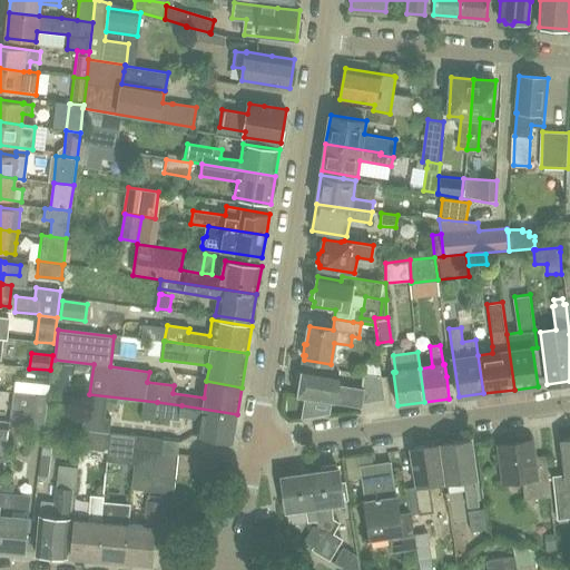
[(55,361),(52,379),(74,381),(76,363),(55,361)]
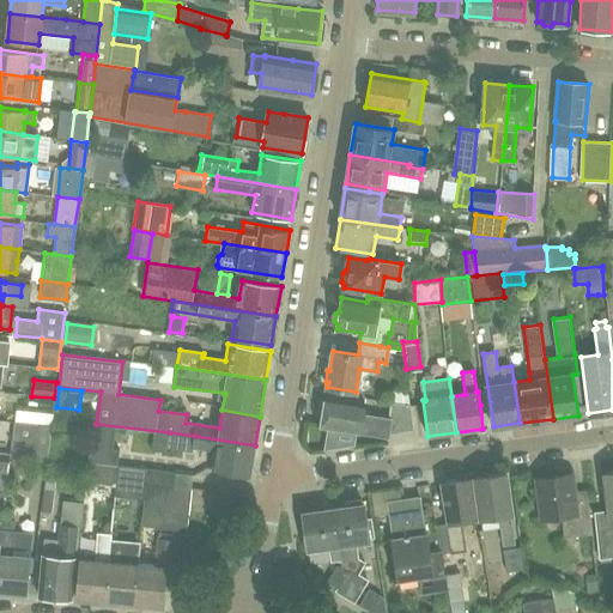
[(414,430),(411,405),(407,388),(398,388),(399,404),(393,402),(390,419),(363,416),(364,402),(326,396),(326,400),(322,401),(320,402),(319,410),(320,412),(323,413),(321,428),(388,437),(389,434),(414,430)]
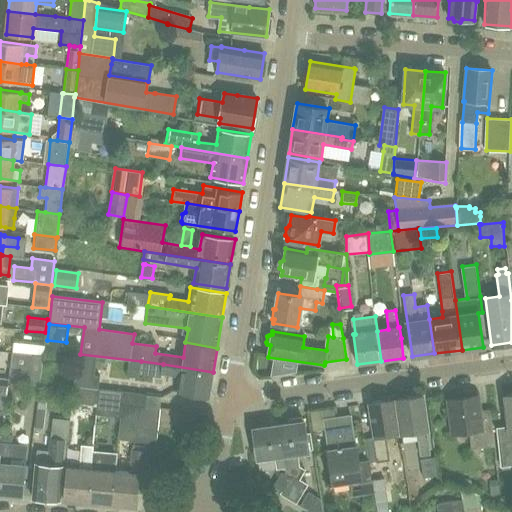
[(45,332),(26,331),(23,330),(22,343),(34,344),(33,351),(42,352),(45,332)]
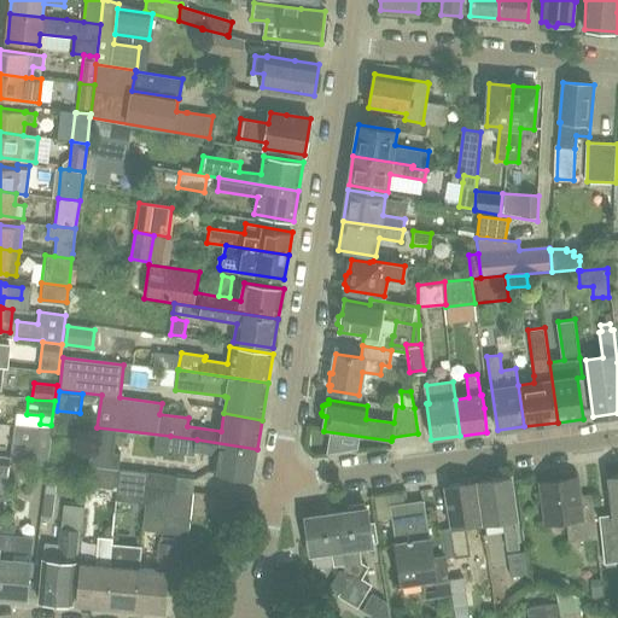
[(51,425),(40,424),(15,421),(11,454),(10,460),(46,465),(51,425)]
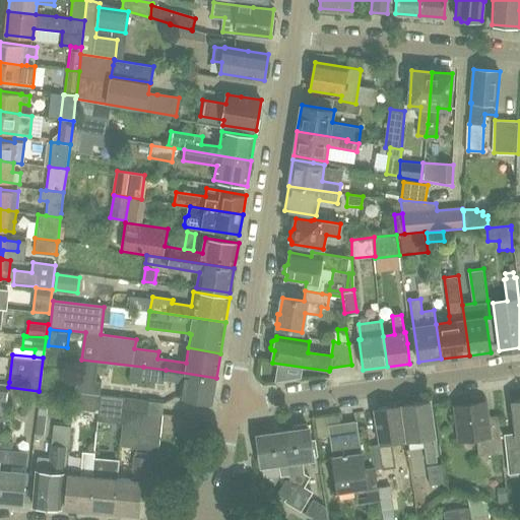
[(99,393),(101,381),(95,380),(98,362),(83,361),(82,370),(80,391),(99,393)]
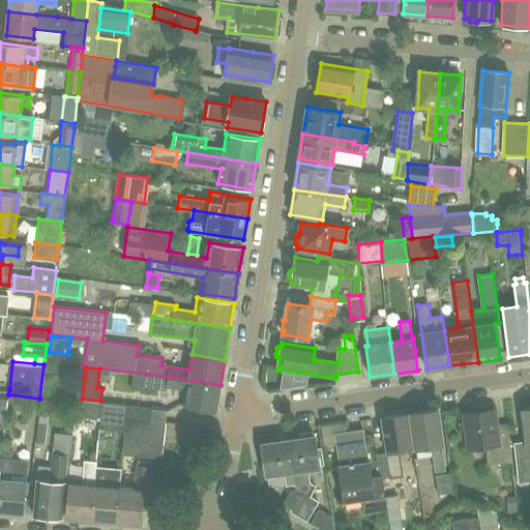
[(216,411),(221,385),(169,377),(146,374),(145,388),(166,390),(166,388),(186,391),(184,407),(216,411)]
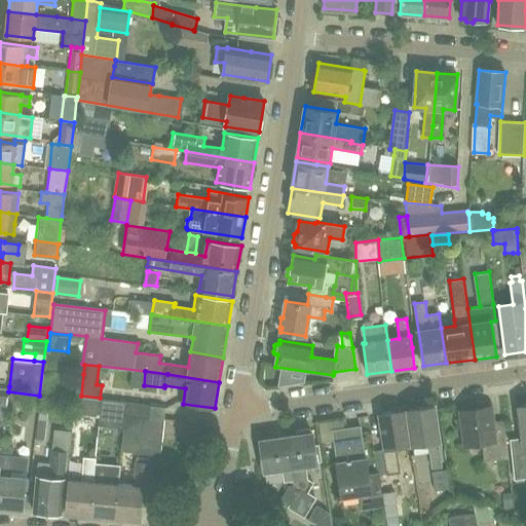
[(8,391),(9,386),(0,384),(0,405),(7,406),(8,391)]
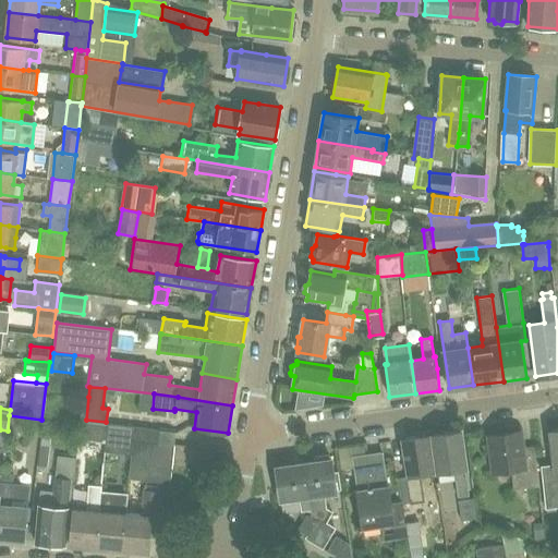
[(106,443),(108,424),(80,421),(77,439),(106,443)]
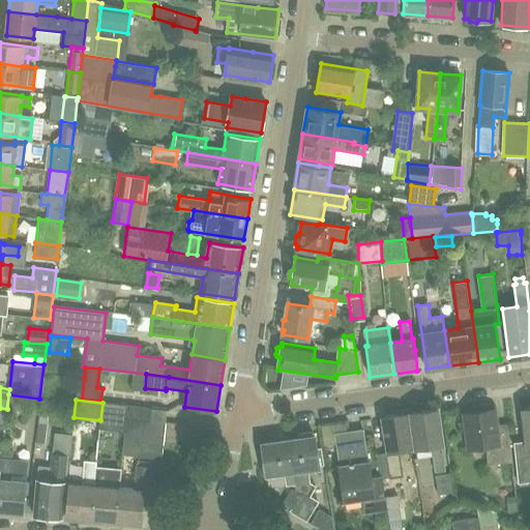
[(126,417),(127,406),(102,403),(100,420),(99,429),(124,431),(126,417)]
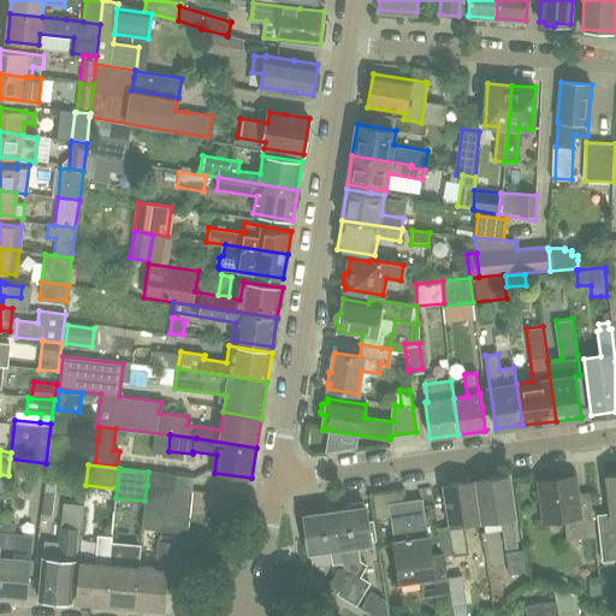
[(615,474),(608,477),(614,525),(598,527),(603,560),(615,558),(615,474)]
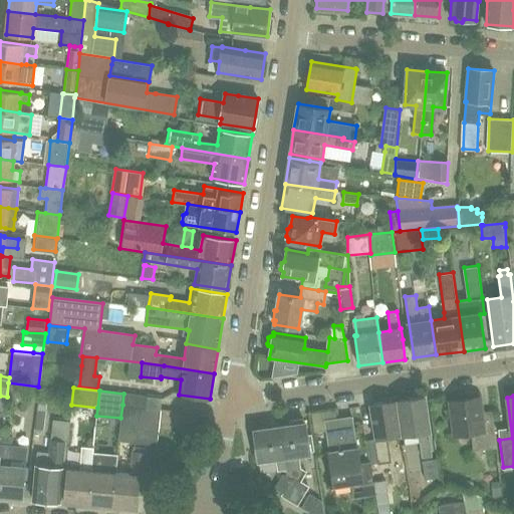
[(430,432),(428,417),(425,397),(399,401),(403,436),(420,433),(423,453),(432,452),(429,432),(430,432)]
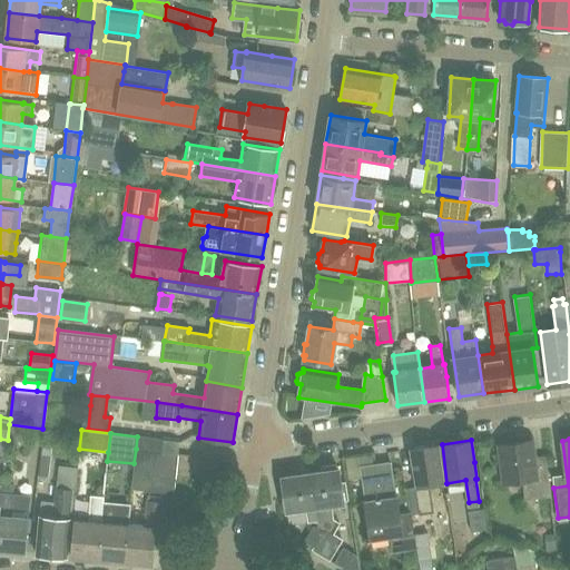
[(531,441),(500,445),(504,481),(524,479),(528,498),(551,494),(546,458),(534,459),(531,441)]
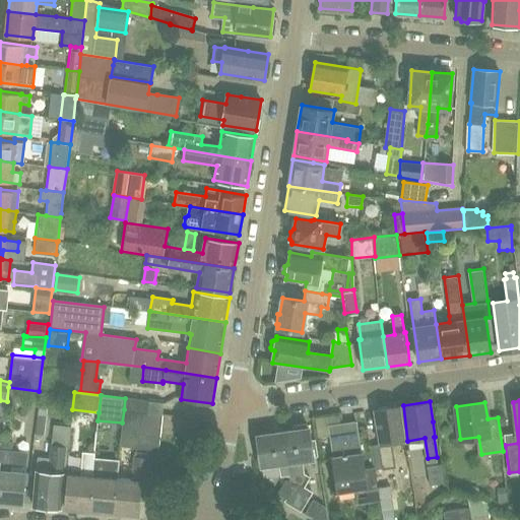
[(403,440),(401,426),(399,405),(375,409),(379,444),(378,444),(382,468),(394,467),(391,442),(403,440)]
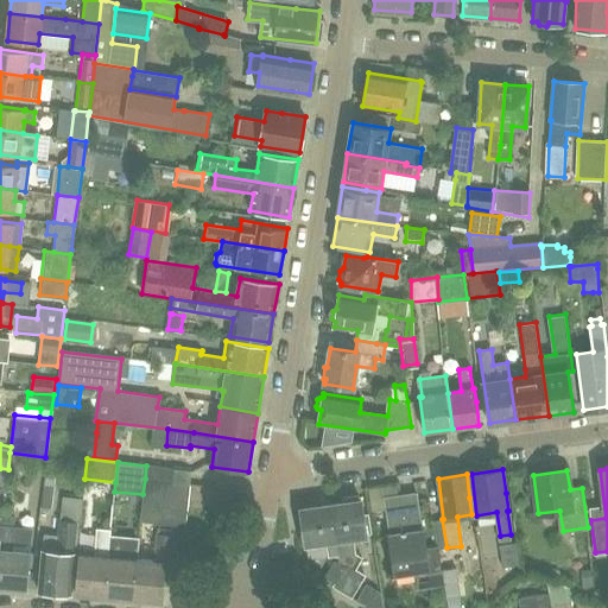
[(146,495),(143,521),(157,524),(189,526),(194,483),(178,482),(145,479),(143,494),(146,495)]
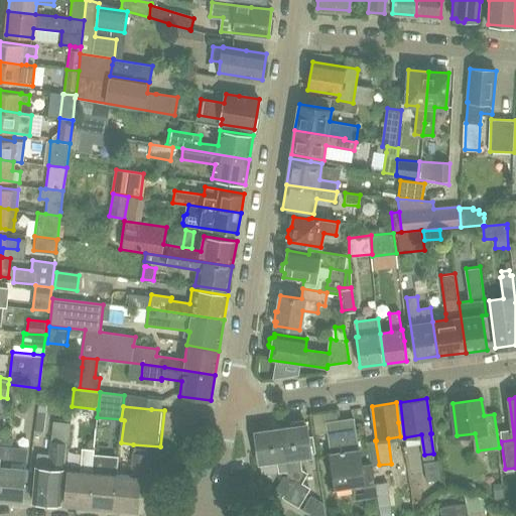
[(45,415),(36,414),(35,430),(43,431),(45,415)]
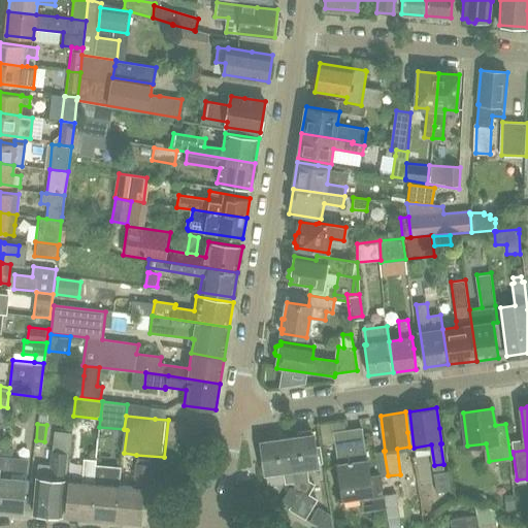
[(380,475),(370,476),(367,460),(366,460),(362,428),(334,432),(338,464),(337,464),(342,499),(363,496),(365,510),(386,507),(380,475)]
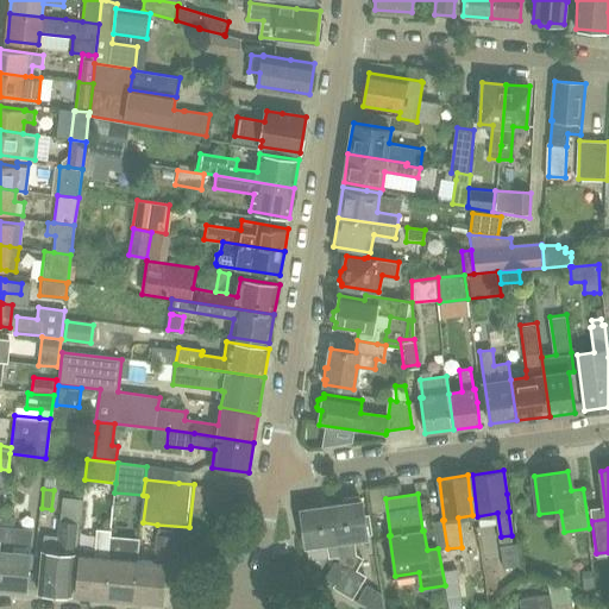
[(74,554),(77,521),(80,522),(83,498),(62,496),(58,537),(44,534),(38,591),(71,594),(75,554),(74,554)]
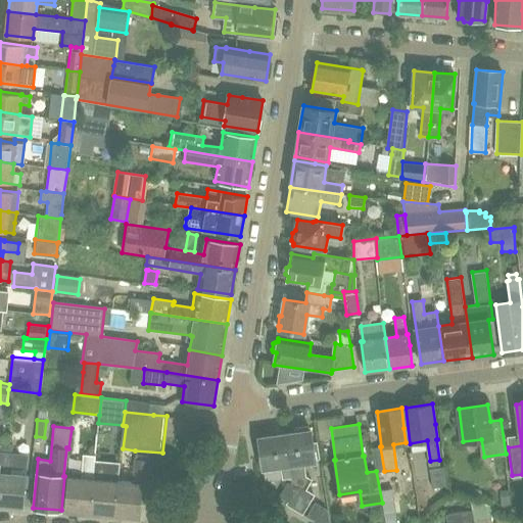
[(284,435),(290,478),(291,484),(289,501),(288,505),(301,513),(312,495),(305,492),(312,480),(305,476),(303,462),(315,461),(311,430),(310,431),(308,431),(308,426),(295,428),(296,433),(284,435)]
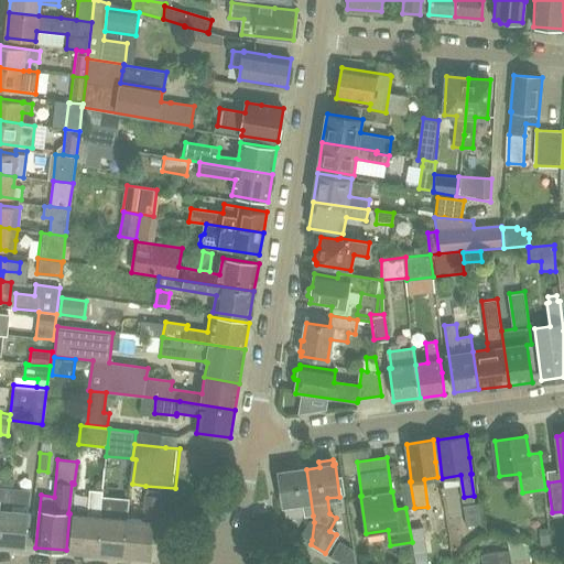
[(284,505),(302,501),(305,517),(313,516),(306,469),(280,473),(279,473),(283,505),(284,505)]
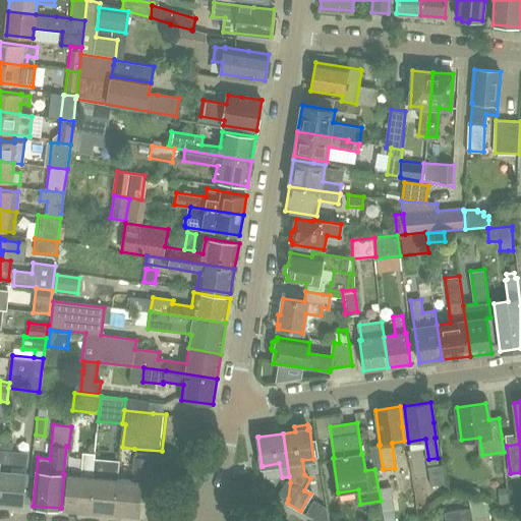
[(2,441),(0,461),(0,503),(21,505),(26,458),(11,456),(11,451),(10,451),(11,442),(2,441)]
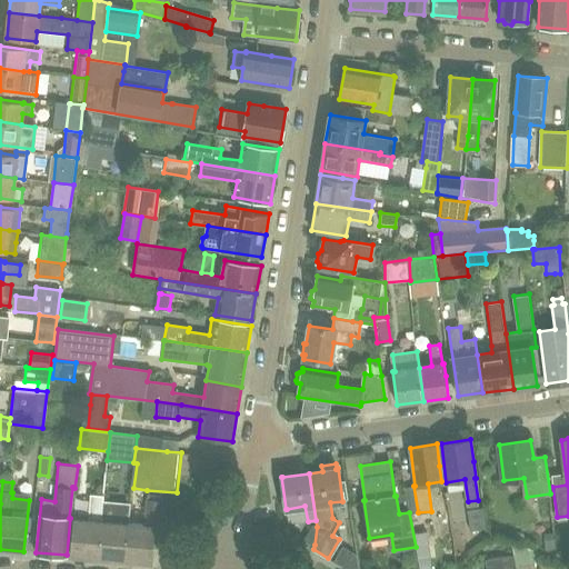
[(103,506),(105,496),(90,493),(89,520),(75,519),(71,556),(99,558),(102,506),(103,506)]
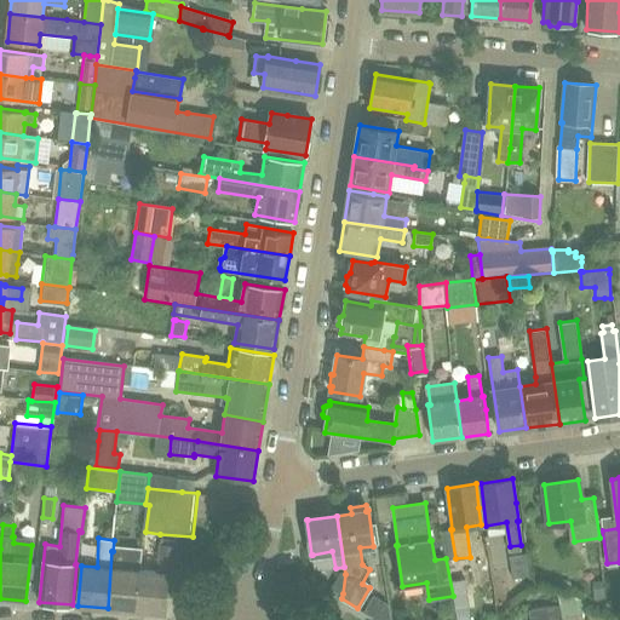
[(139,570),(136,610),(149,612),(165,613),(167,592),(167,591),(168,573),(174,574),(177,540),(160,539),(158,572),(139,570)]
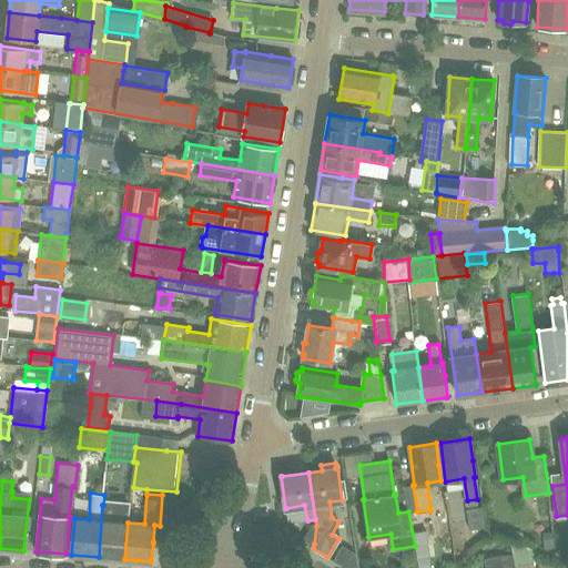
[(102,505),(99,557),(124,559),(128,523),(130,507),(103,505),(102,505)]
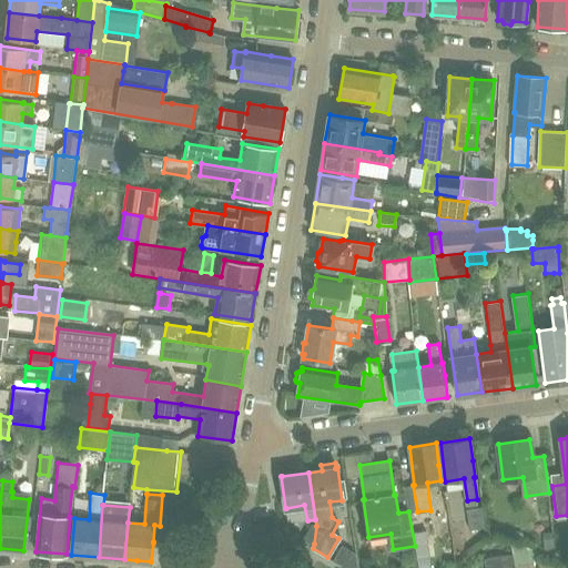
[(483,507),(467,509),(469,530),(485,529),(483,507)]
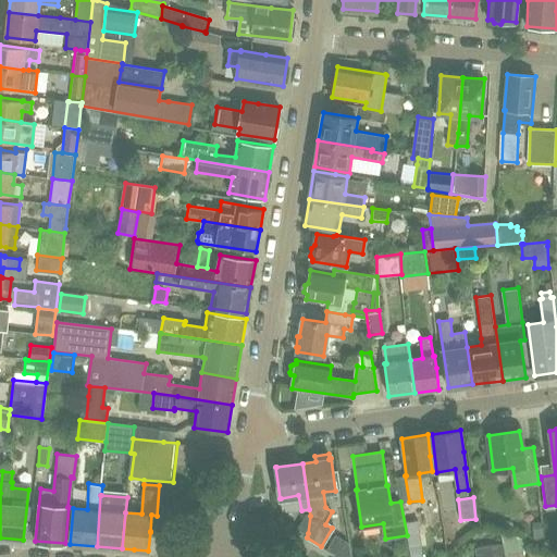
[(308,533),(310,516),(307,515),(298,529),(308,533)]
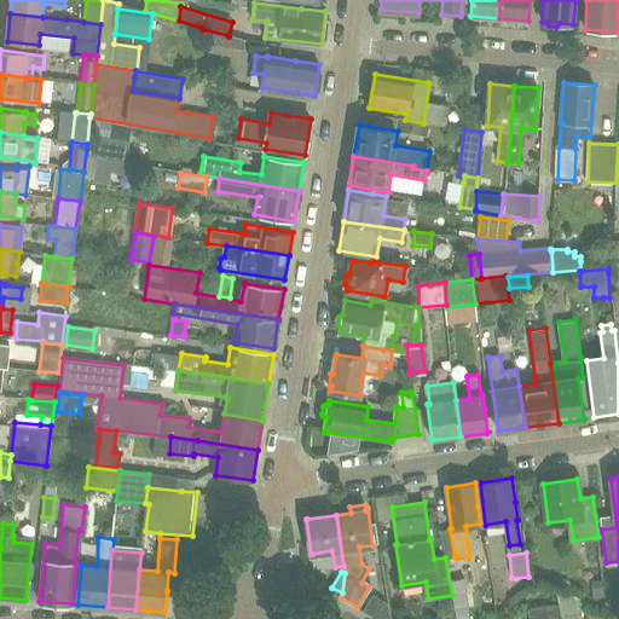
[(603,579),(593,580),(595,599),(606,597),(603,579)]
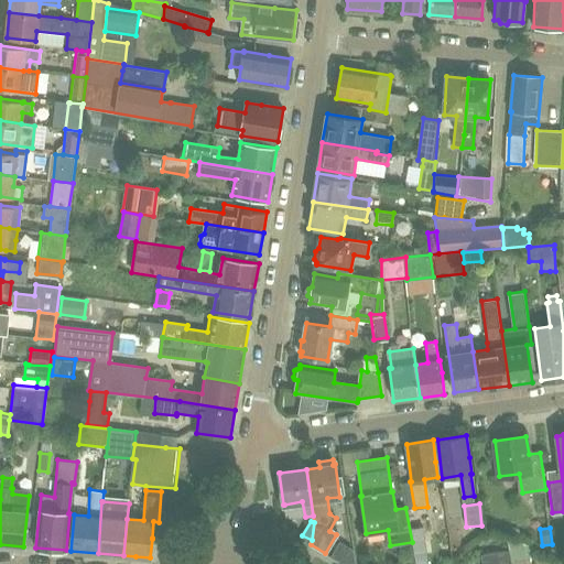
[(510,551),(512,563),(531,561),(529,544),(508,538),(509,541),(510,551)]
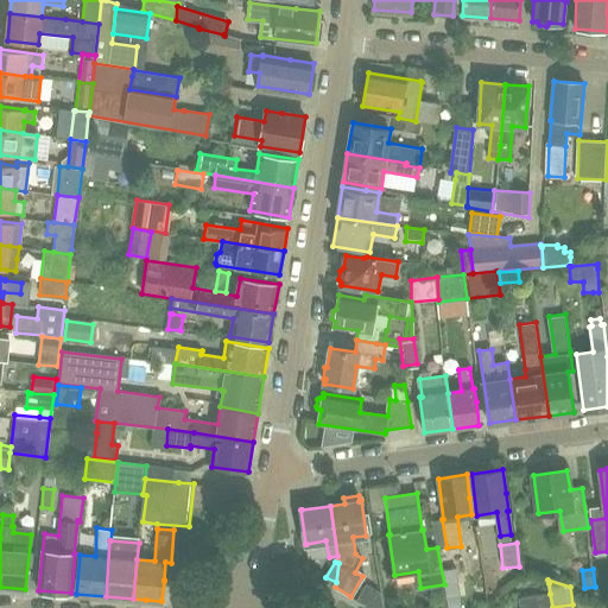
[(552,607),(550,594),(519,599),(520,607),(552,607)]
